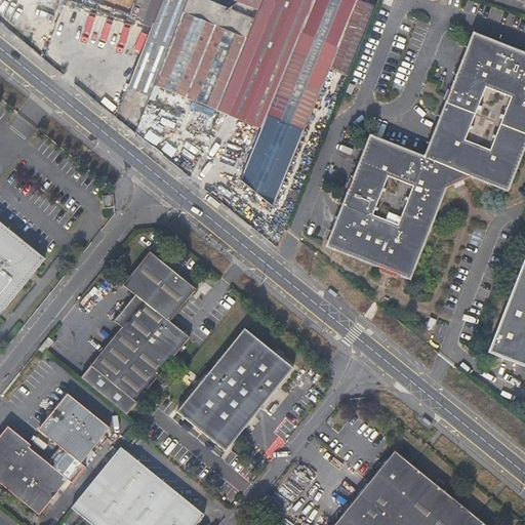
[(134,0),(128,19),(151,28),(161,0),(134,0)]
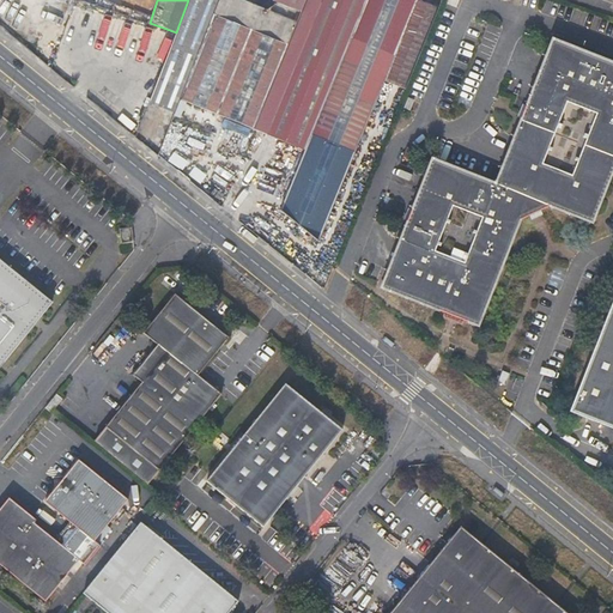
[(188,0),(176,32),(170,47),(196,58),(213,16),(218,0),(188,0)]
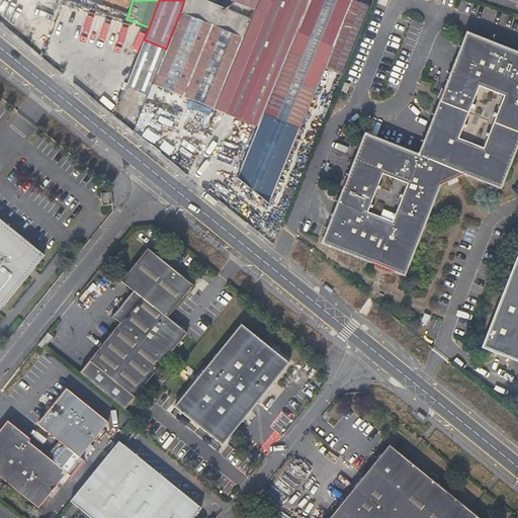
[(242,39),(249,20),(248,19),(235,14),(200,0),(184,0),(180,13),(242,39)]
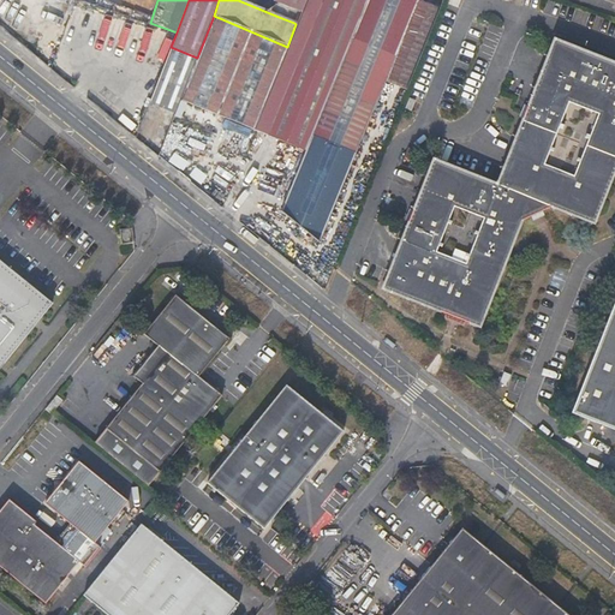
[(287,47),(252,130),(305,151),(366,0),(305,0),(296,24),(287,47)]
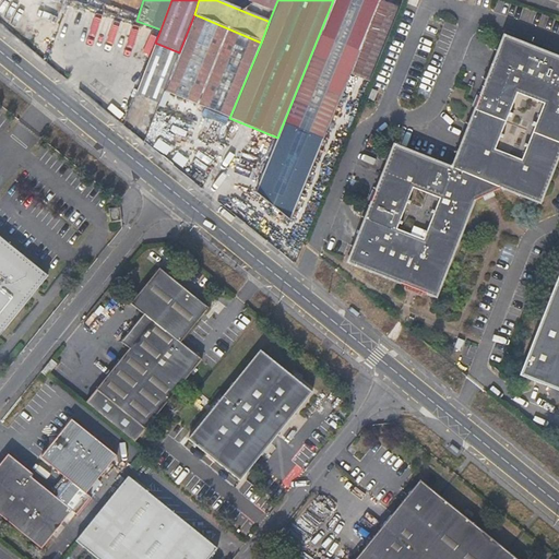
[(268,21),(275,0),(259,0),(253,15),(268,21)]
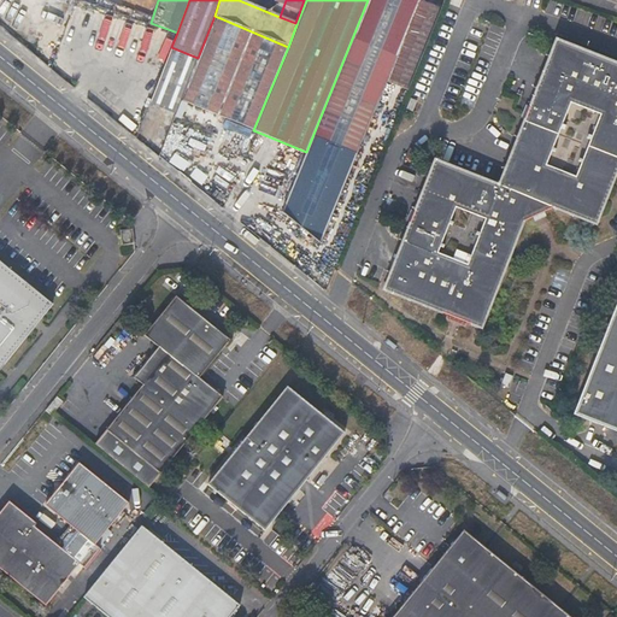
[(282,211),(282,213),(319,245),(395,58),(419,1),(419,0),(368,0),(306,152),(304,158),(282,211)]
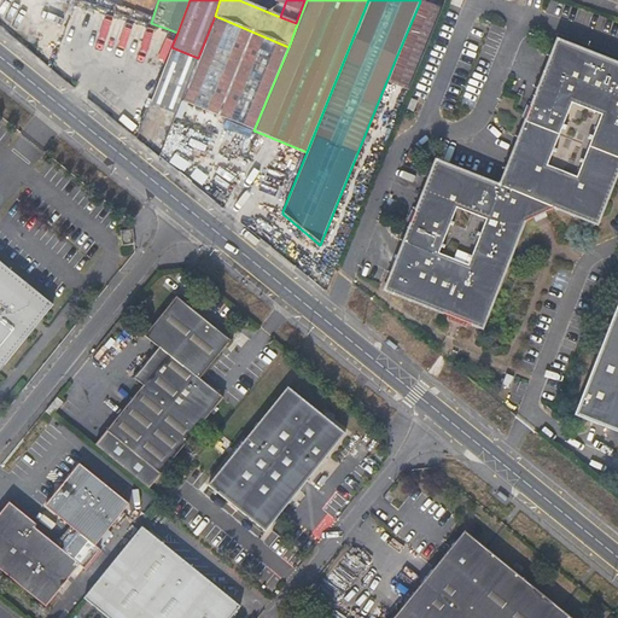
[(417,66),(444,0),(438,0),(436,7),(420,1),(396,58),(417,66)]
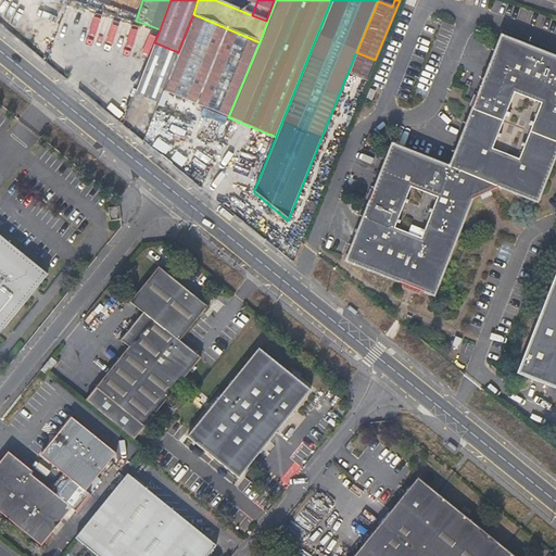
[(164,90),(228,117),(260,42),(193,14),(178,52),(164,90)]
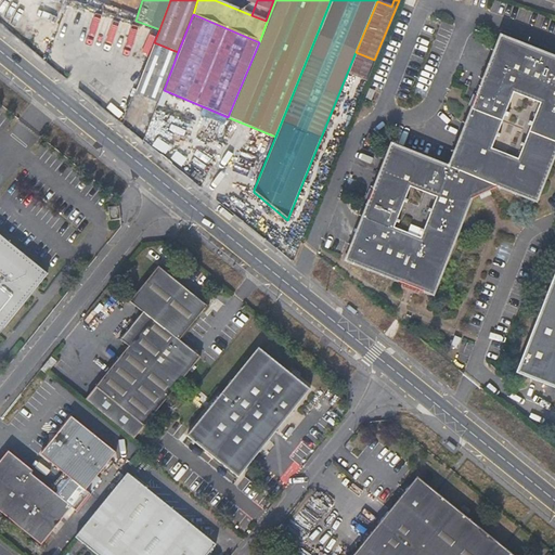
[(554,63),(501,41),(478,99),(474,110),(449,170),(391,147),(350,265),(401,285),(404,284),(412,286),(420,292),(433,297),(460,230),(470,204),(477,201),(489,196),(497,194),(533,208),(554,153),(554,63)]
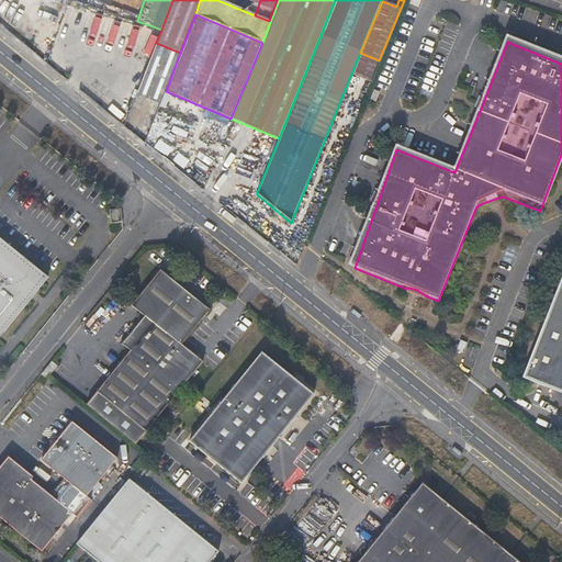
[(180,53),(156,43),(133,102),(144,108),(157,112),(166,91),(180,53)]
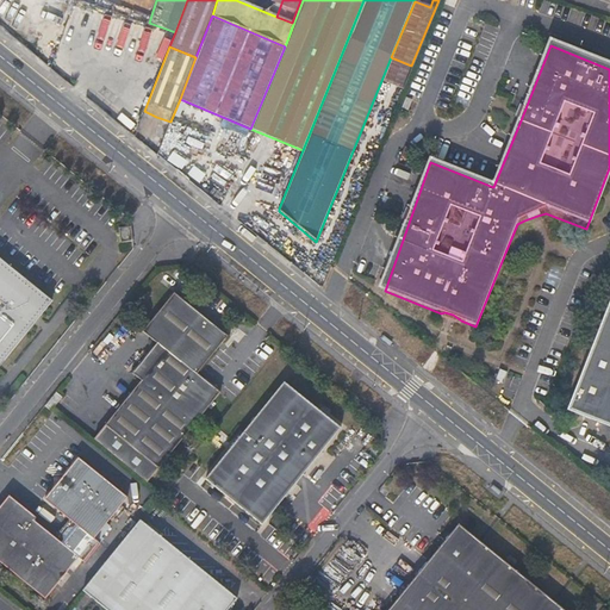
[(410,100),(403,98),(399,107),(405,110),(408,104),(409,104),(410,100)]
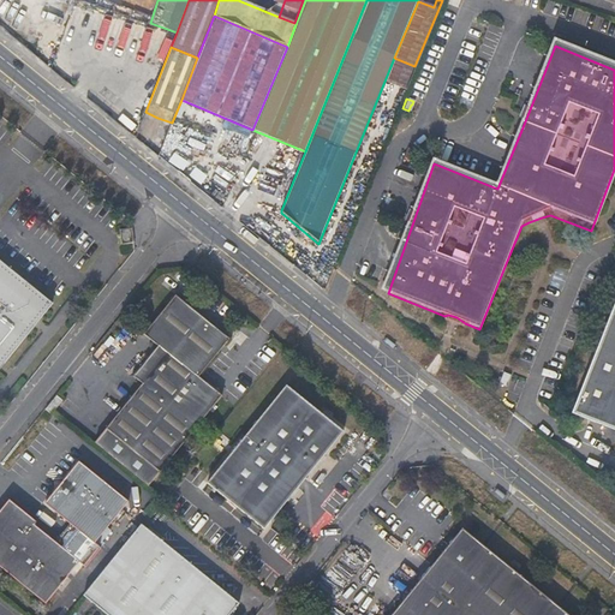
[(520,119),(525,121),(530,109),(525,107),(520,119)]
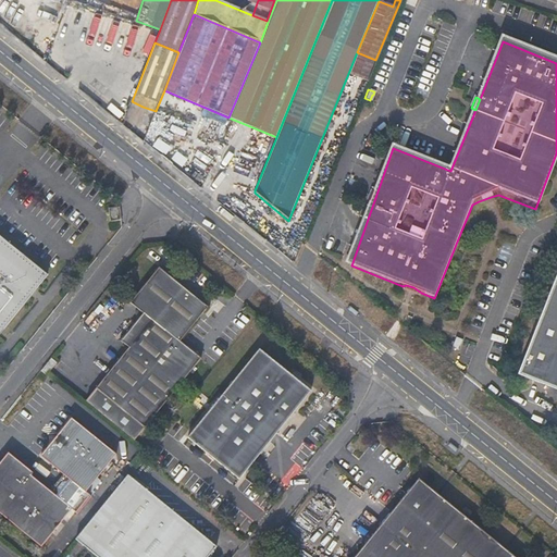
[(151,123),(156,111),(143,107),(139,113),(151,123)]
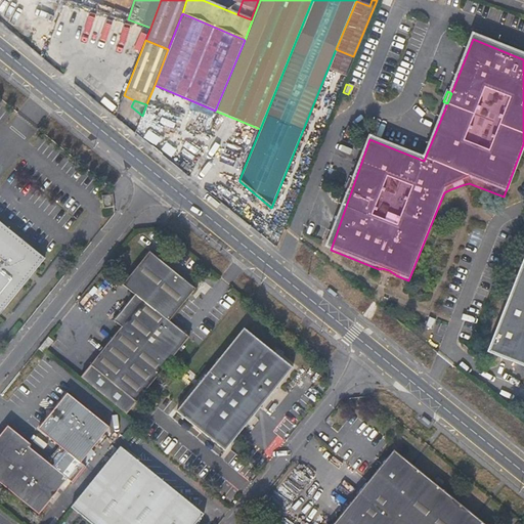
[(124,125),(135,134),(142,116),(131,106),(124,125)]
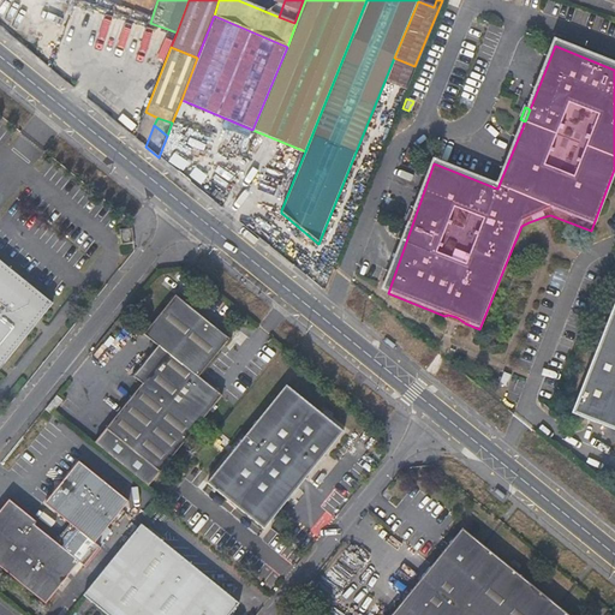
[(264,203),(281,210),(303,157),(286,150),(264,203)]
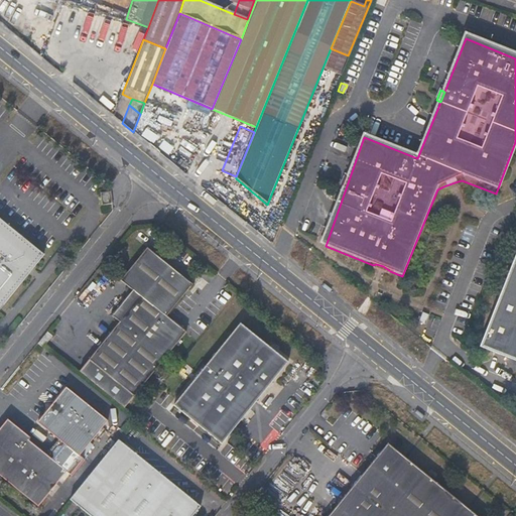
[(101,205),(111,204),(110,190),(100,191),(101,205)]
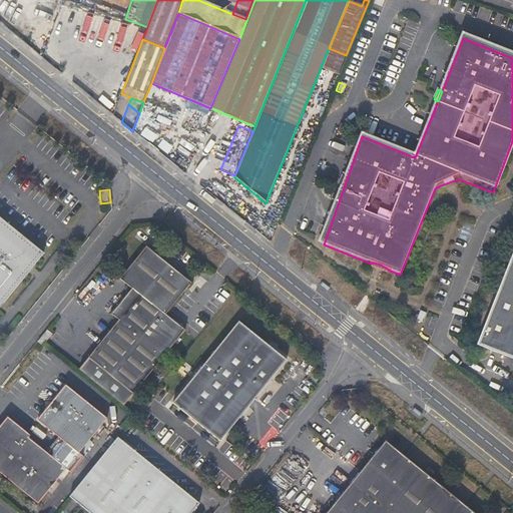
[(0,215),(0,301),(41,249),(0,215)]
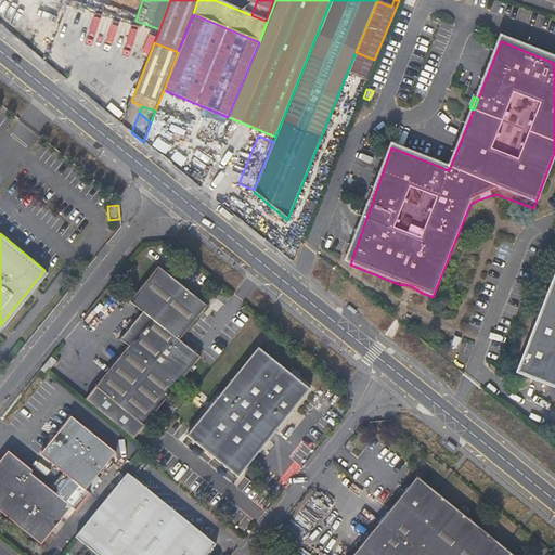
[(205,305),(157,267),(129,302),(141,313),(138,318),(134,317),(116,339),(119,341),(120,340),(126,345),(93,386),(142,425),(198,356),(178,338),(205,305)]
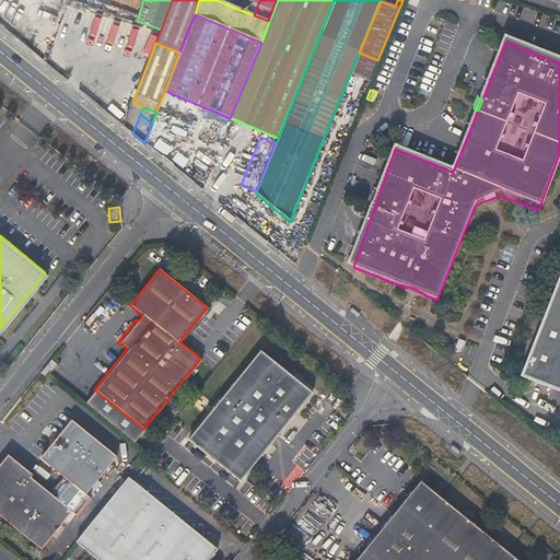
[(559,279),(522,378),(559,393),(559,279)]
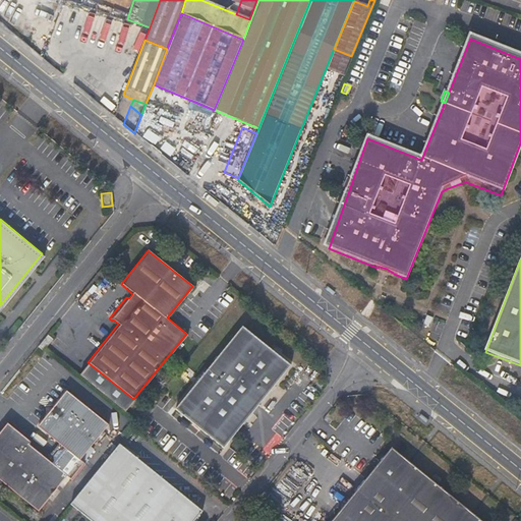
[(290,364),(264,342),(242,325),(174,408),(222,448),(290,364)]
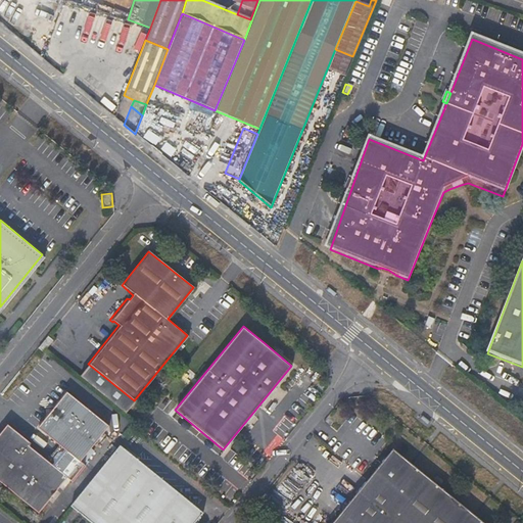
[(52,337),(47,333),(39,343),(44,347),(52,337)]
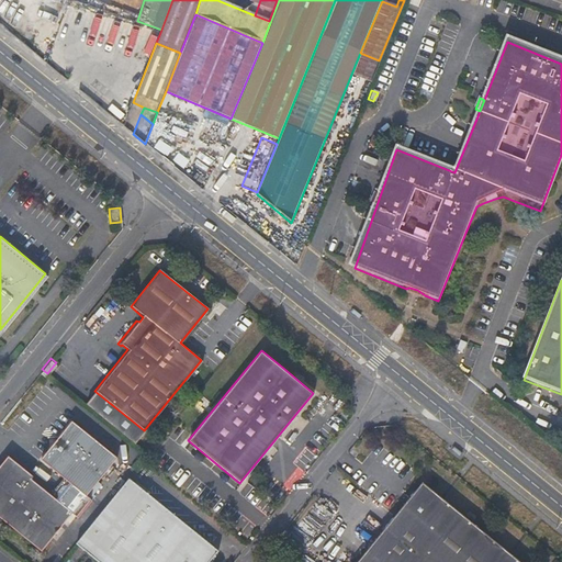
[(7,461),(0,468),(0,518),(38,550),(70,513),(76,517),(90,498),(86,494),(115,457),(70,419),(55,438),(49,439),(51,444),(40,458),(62,475),(47,494),(27,478),(7,461)]
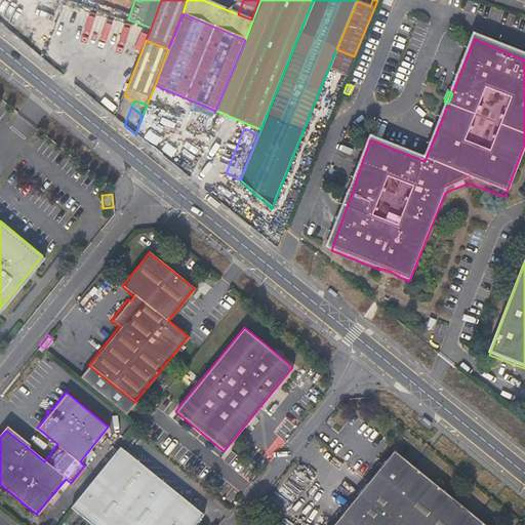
[(118,447),(69,508),(89,524),(193,524),(202,514),(118,447)]
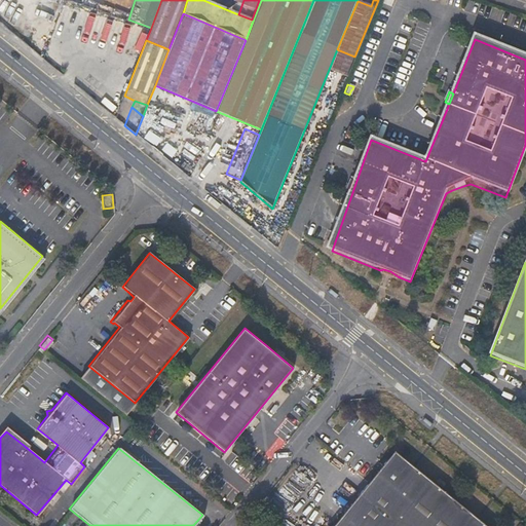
[(388,462),(335,525),(483,525),(403,461),(388,462)]
